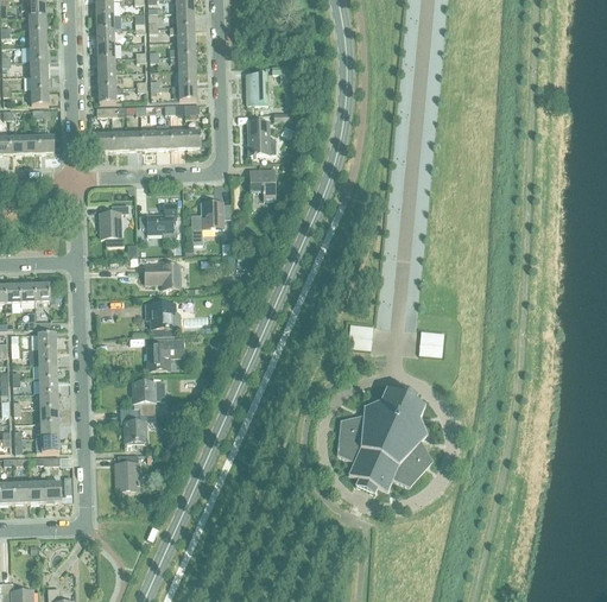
[(27,8),(27,17),(45,16),(44,0),(27,1),(19,1),(19,8),(27,8)]
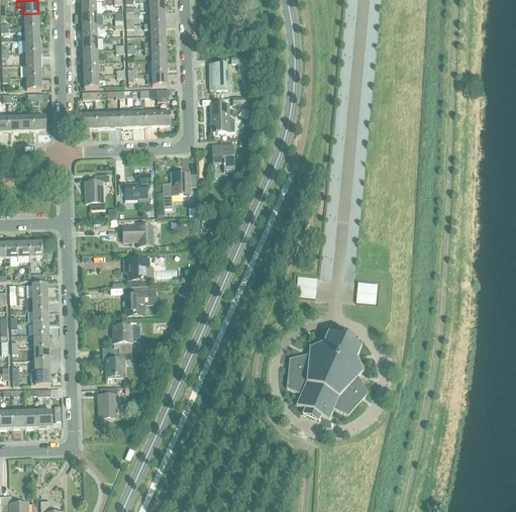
[(80,0),(81,11),(96,11),(95,0),(80,0)]
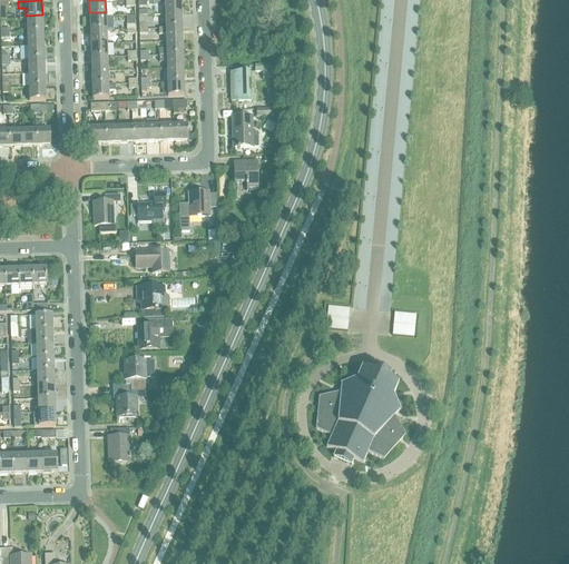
[(164,0),(165,11),(180,10),(180,0),(164,0)]
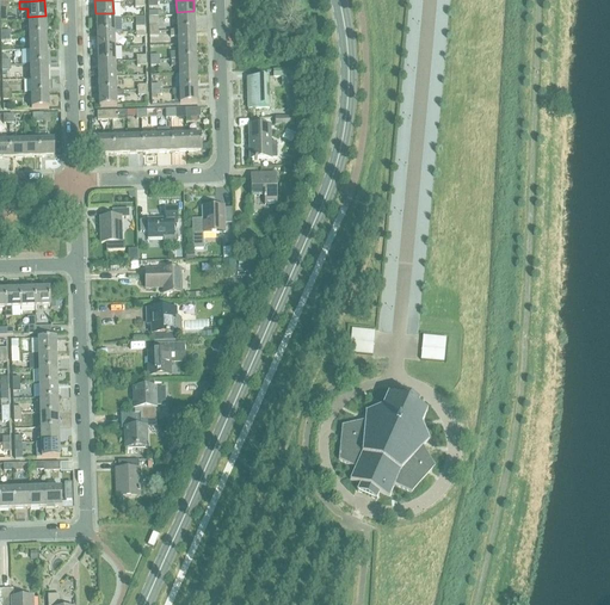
[(177,12),(177,26),(195,25),(193,11),(177,12)]
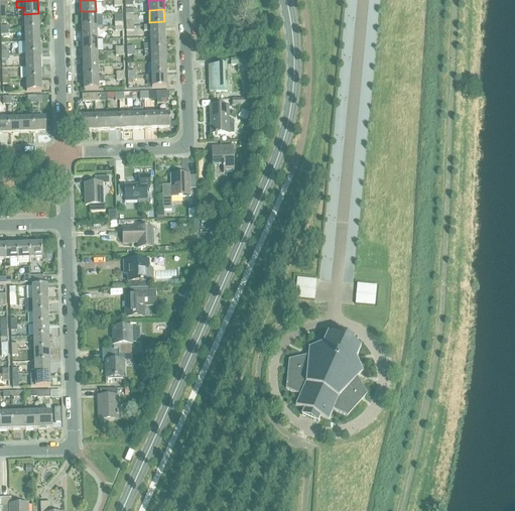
[(81,11),(81,24),(96,23),(96,11),(81,11)]
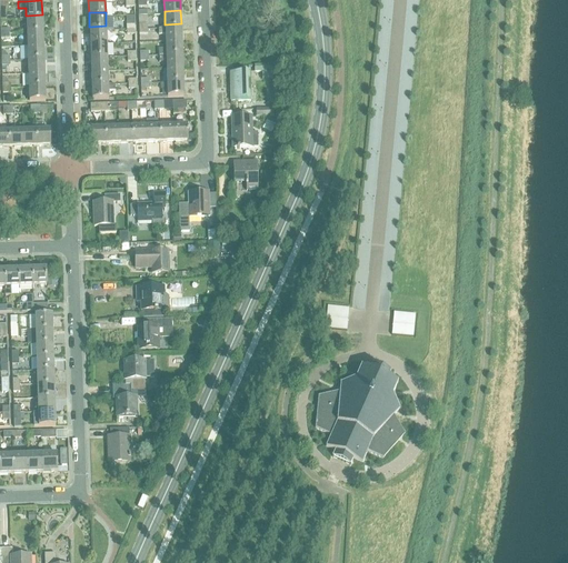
[(26,16),(26,29),(42,28),(42,14),(26,16)]
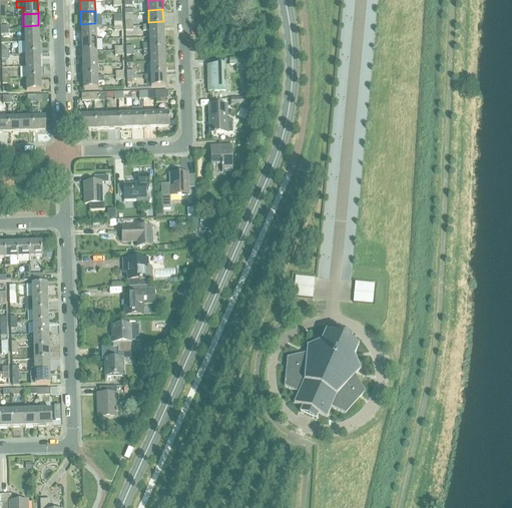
[(148,28),(149,34),(163,34),(163,21),(148,22),(142,22),(142,28),(148,28)]
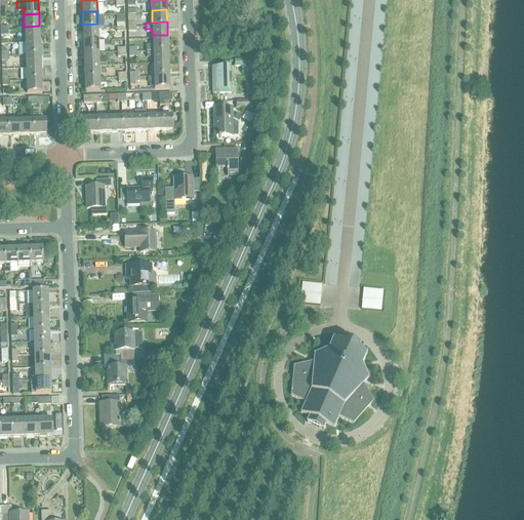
[(82,25),(83,37),(98,37),(97,24),(82,25)]
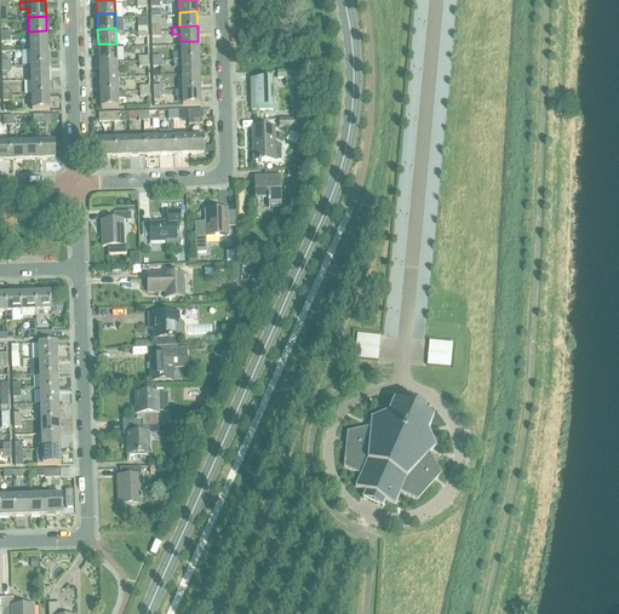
[(28,32),(29,46),(47,46),(46,30),(28,32)]
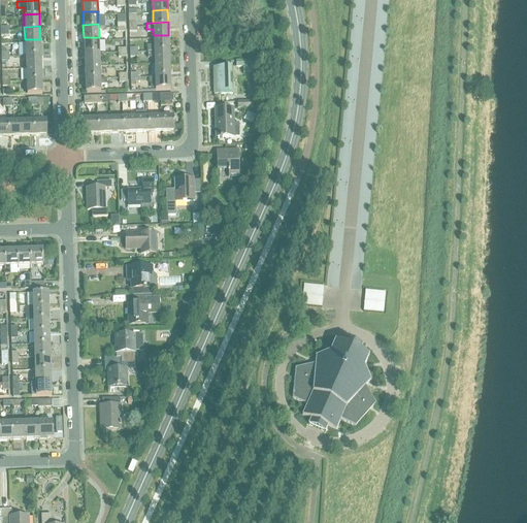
[(146,41),(146,48),(169,47),(168,35),(154,35),(154,41),(146,41)]
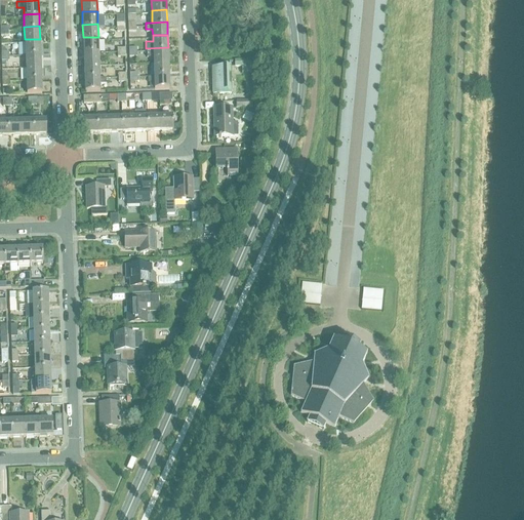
[(83,37),(83,49),(98,49),(98,37),(83,37)]
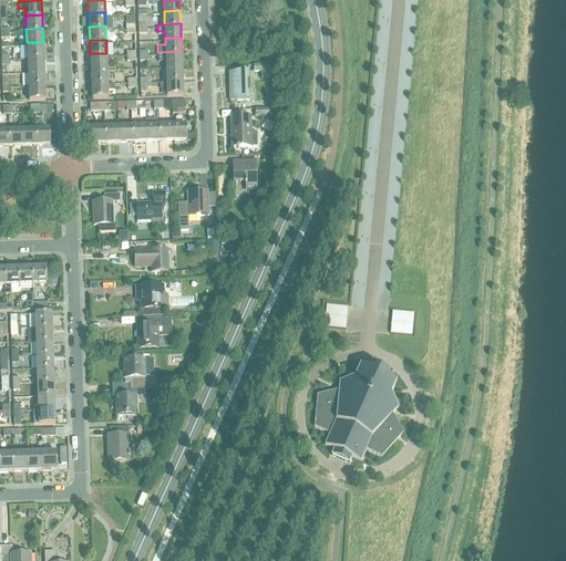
[(27,42),(27,55),(43,55),(43,42),(27,42)]
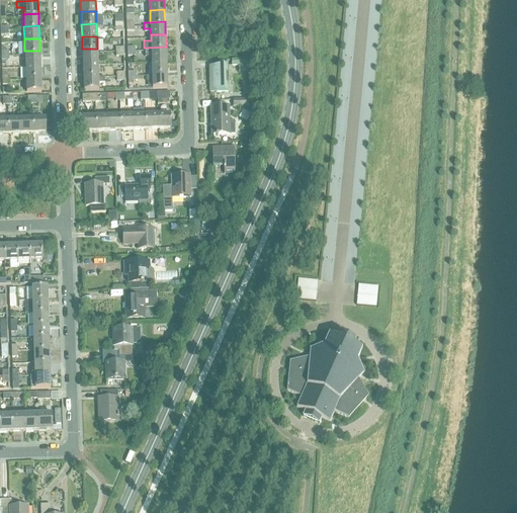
[(151,52),(152,60),(166,59),(166,47),(144,48),(144,53),(151,52)]
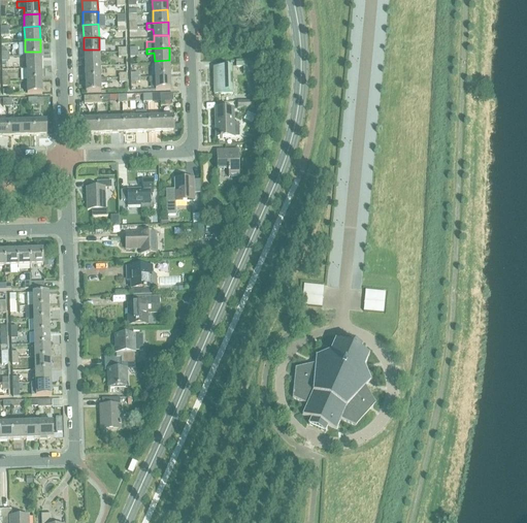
[(84,50),(84,62),(100,62),(99,50),(84,50)]
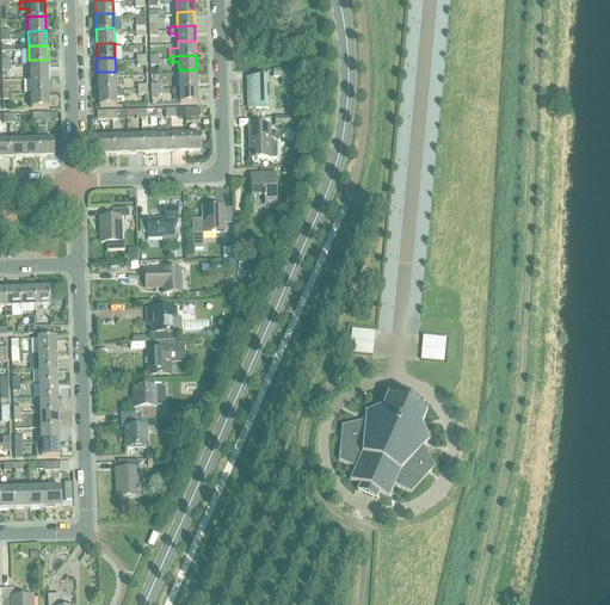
[(29,60),(30,74),(48,74),(47,60),(29,60)]
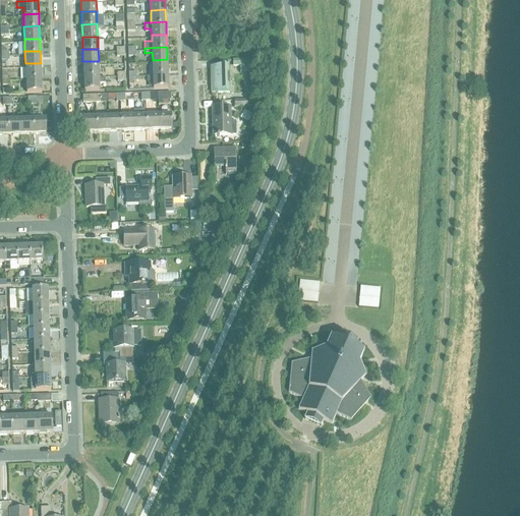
[(153,60),(153,72),(168,72),(167,59),(153,60)]
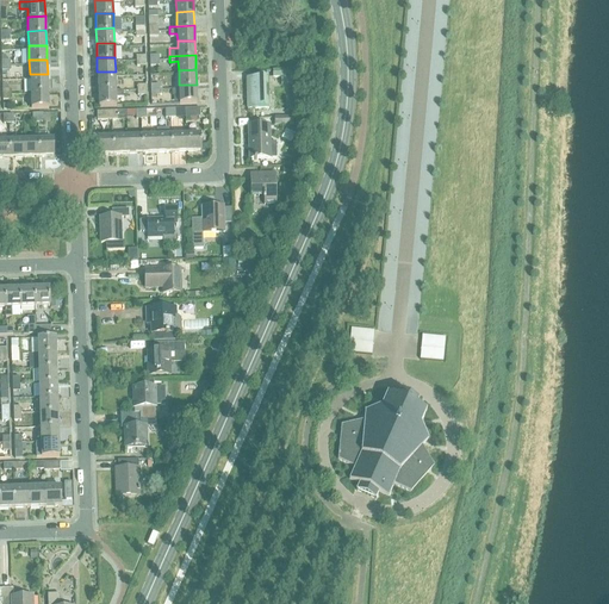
[(97,72),(98,87),(116,87),(116,72),(97,72)]
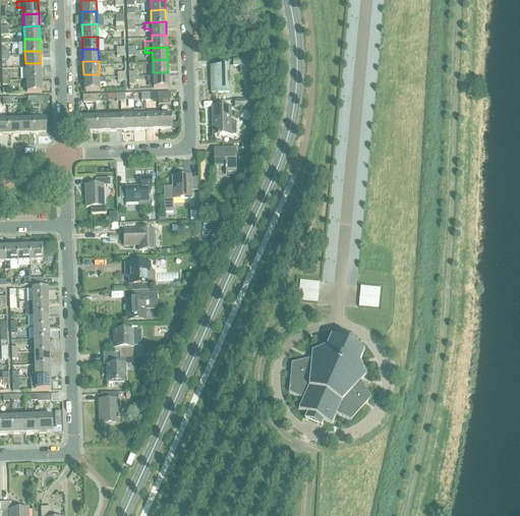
[(210,62),(211,89),(229,88),(228,62),(210,62)]
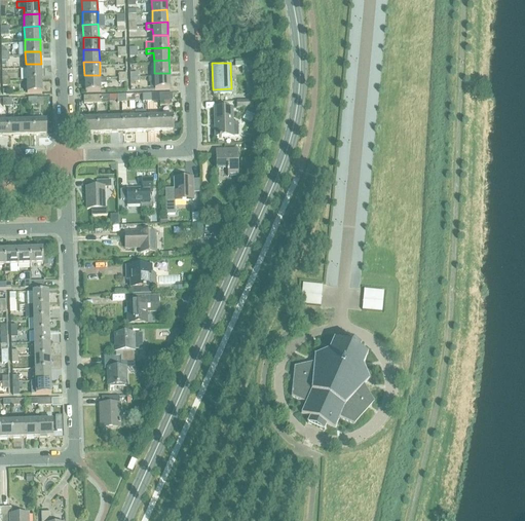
[(26,64),(26,77),(41,76),(41,64),(26,64)]
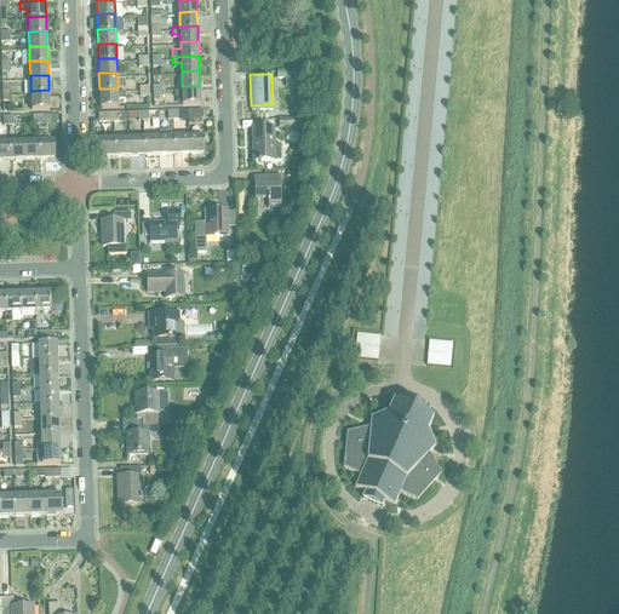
[(200,86),(182,86),(173,86),(173,92),(182,92),(182,102),(200,101),(200,86)]
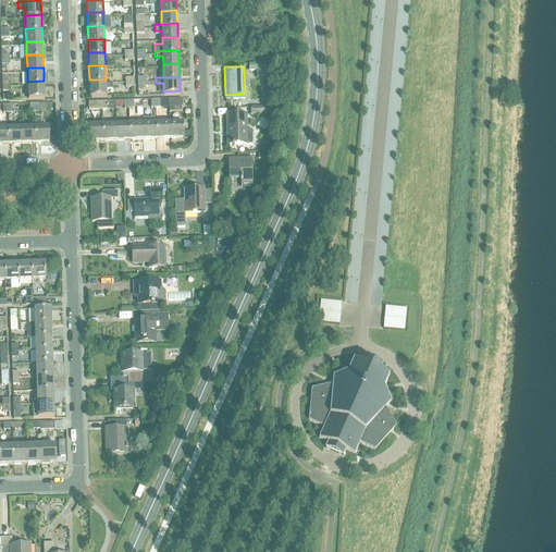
[(106,80),(89,80),(89,93),(106,93),(106,86),(113,85),(113,78),(106,80)]
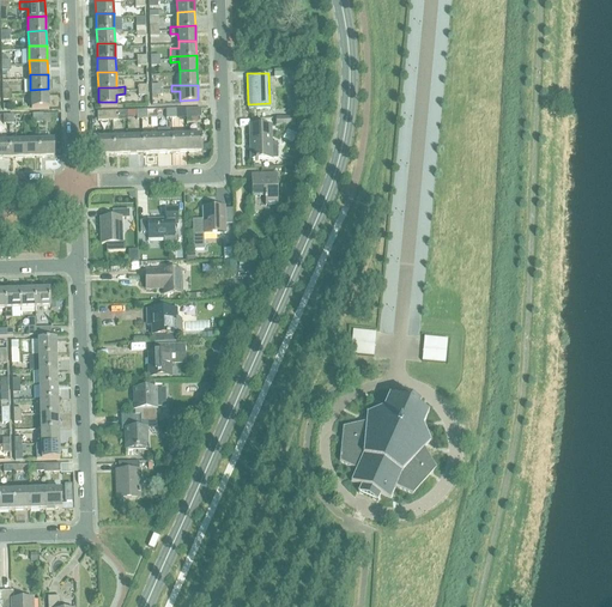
[(48,89),(30,90),(31,104),(49,103),(48,89)]
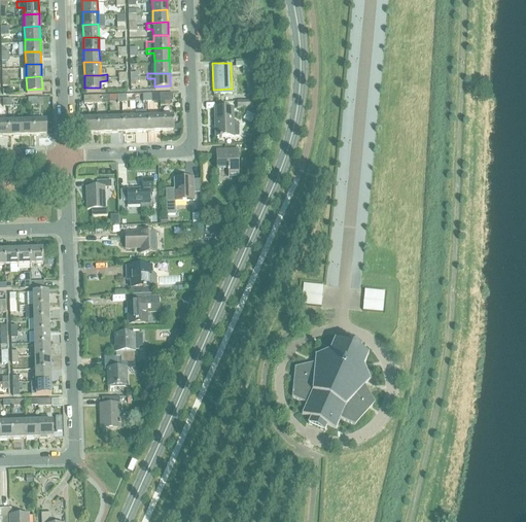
[(237,118),(233,118),(233,104),(214,104),(215,133),(238,132),(237,118)]
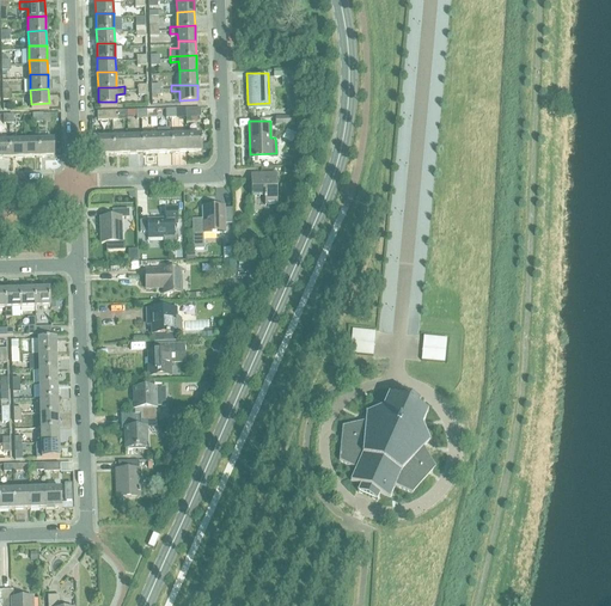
[(156,124),(156,130),(157,148),(171,148),(171,130),(171,123),(156,124)]
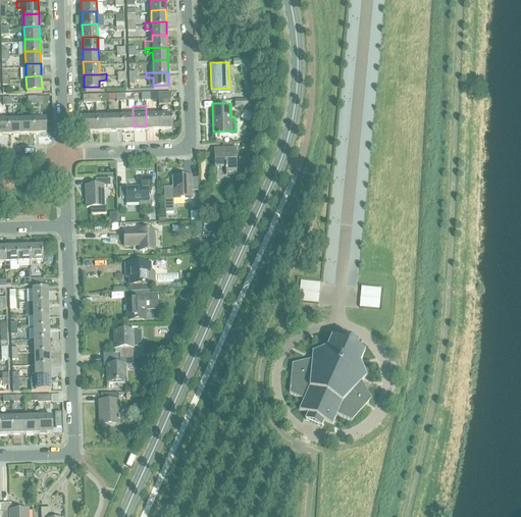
[(33,115),(32,115),(33,131),(45,130),(45,114),(38,114),(38,107),(32,107),(33,115)]
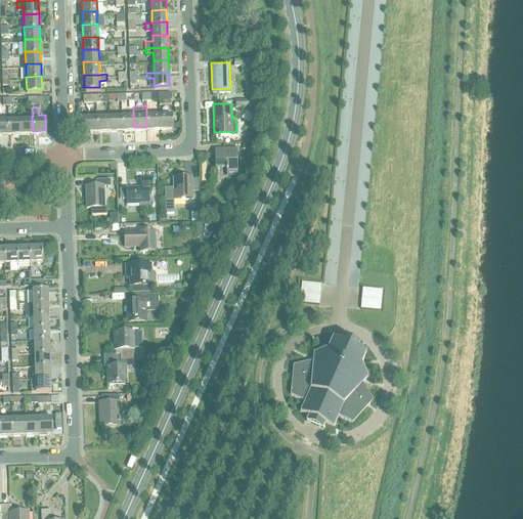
[(159,111),(146,112),(146,127),(159,126),(159,111)]
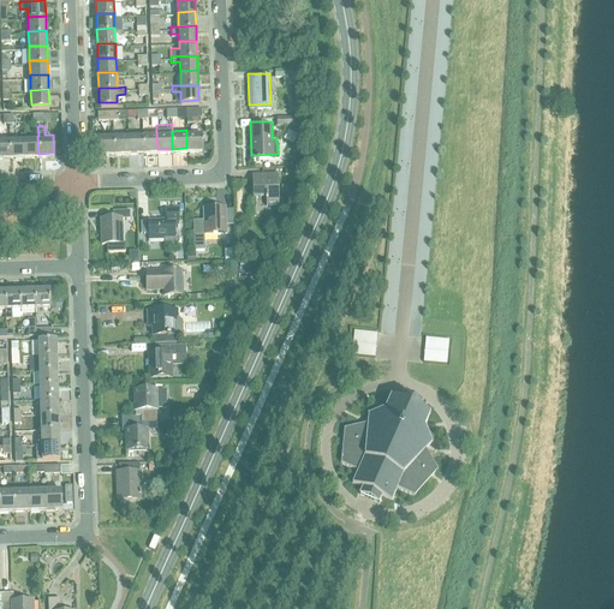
[(202,130),(186,130),(186,148),(202,148),(202,130)]
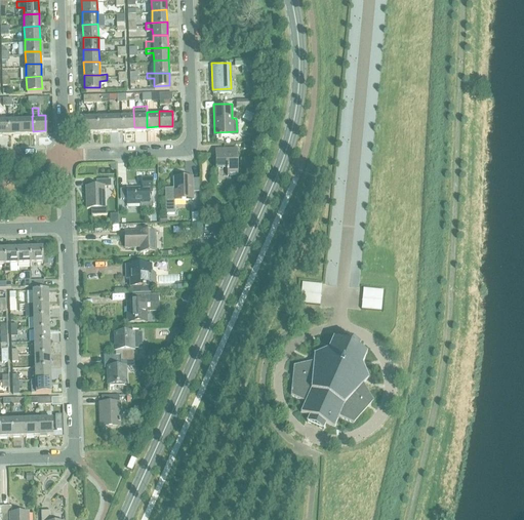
[(121,112),(109,113),(109,128),(121,127),(121,112)]
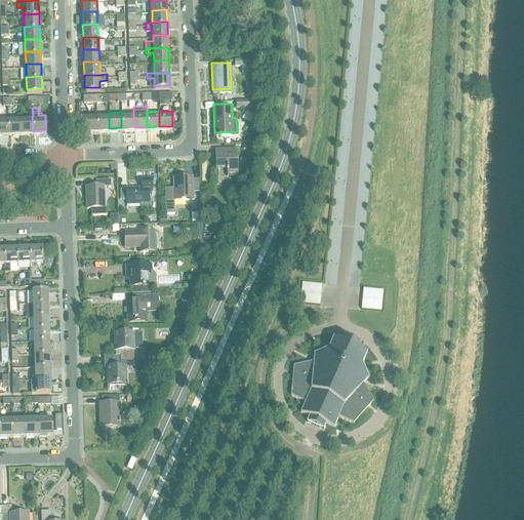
[(133,112),(121,112),(121,127),(134,127),(133,112)]
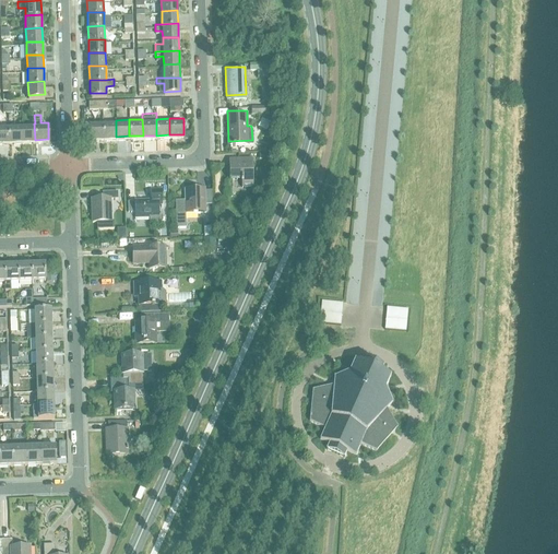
[(103,137),(103,120),(88,121),(90,138),(103,137)]
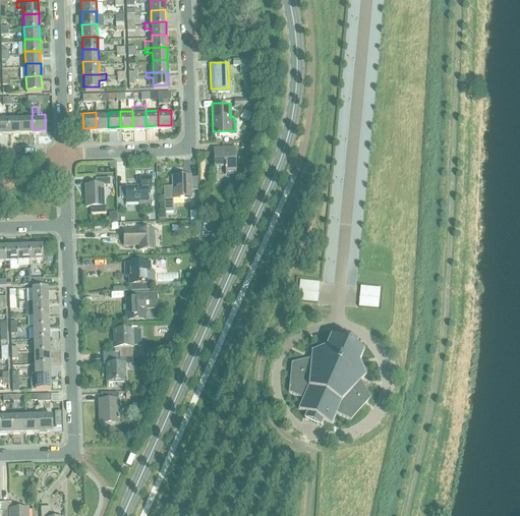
[(108,112),(96,112),(96,127),(108,127),(108,112)]
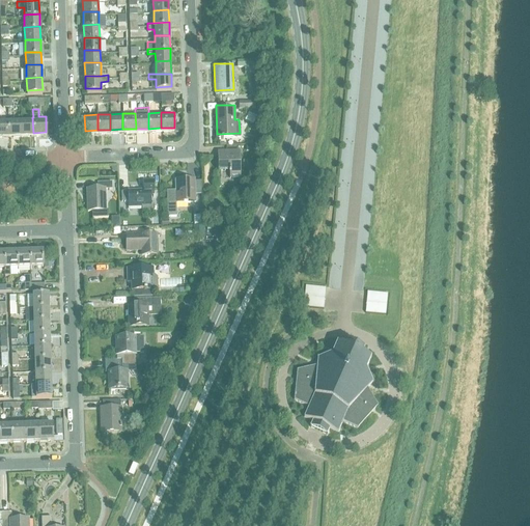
[(20,117),(7,117),(7,133),(21,133),(20,117)]
